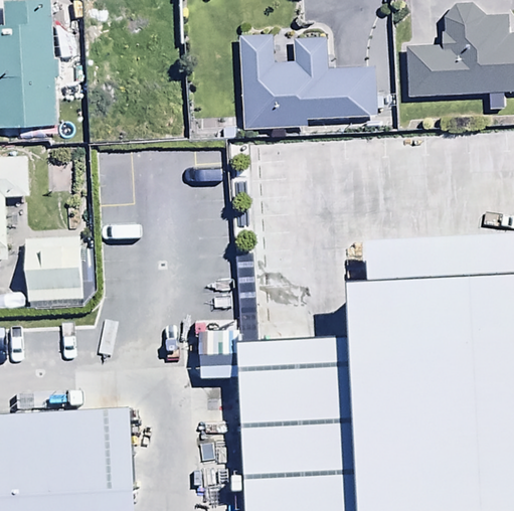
[(0,128),(58,125),(50,0),(1,0),(3,25),(0,25),(0,128)]
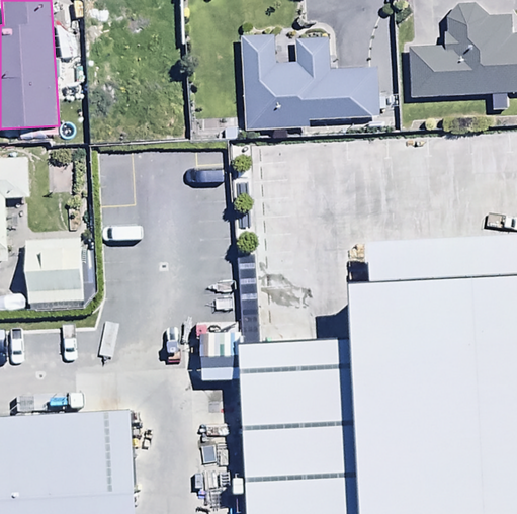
[(444,31),(444,45),(408,46),(409,97),(491,95),(491,110),(506,109),(506,93),(516,92),(516,33),(510,34),(510,14),(486,15),(477,3),(458,4),(446,16),(447,30),(444,31)]
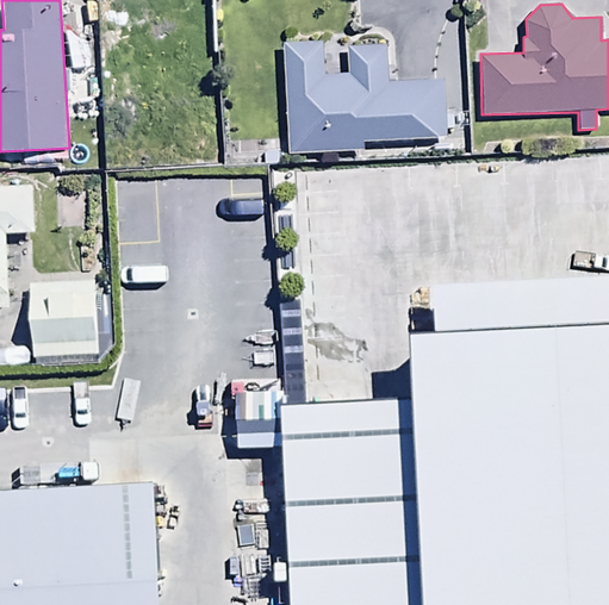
[(361,150),(360,141),(445,136),(442,79),(389,81),(386,43),(348,45),(348,57),(340,57),(331,62),(333,73),(323,74),(322,42),(284,43),(287,153),(361,150)]
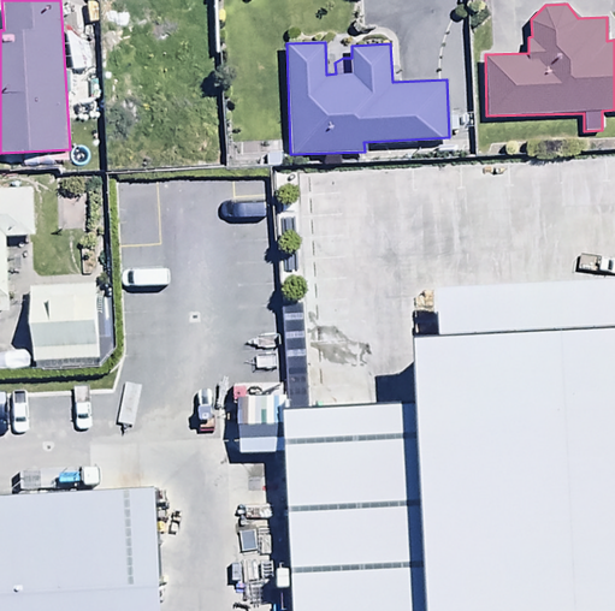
[(0,313),(9,313),(9,238),(35,238),(35,185),(0,185),(0,313)]
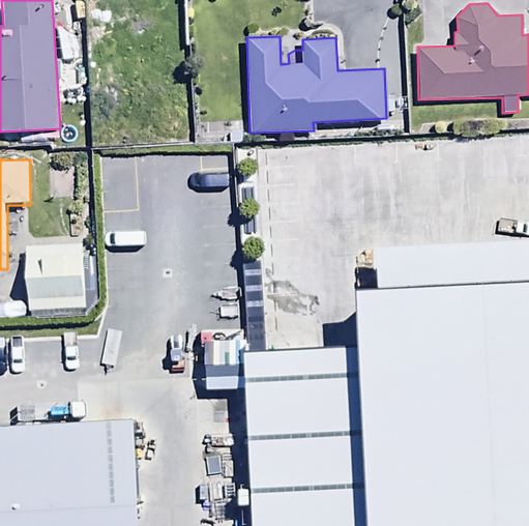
[(528,525),(528,243),(329,250),(331,345),(215,348),(219,525),(528,525)]
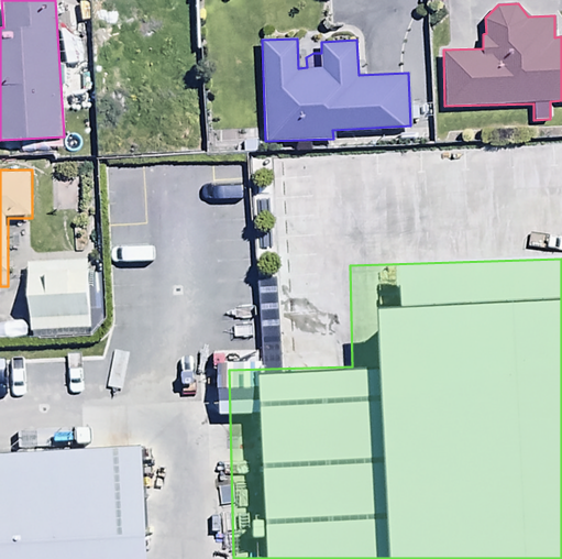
[(88,262),(29,263),(30,331),(89,330),(88,262)]
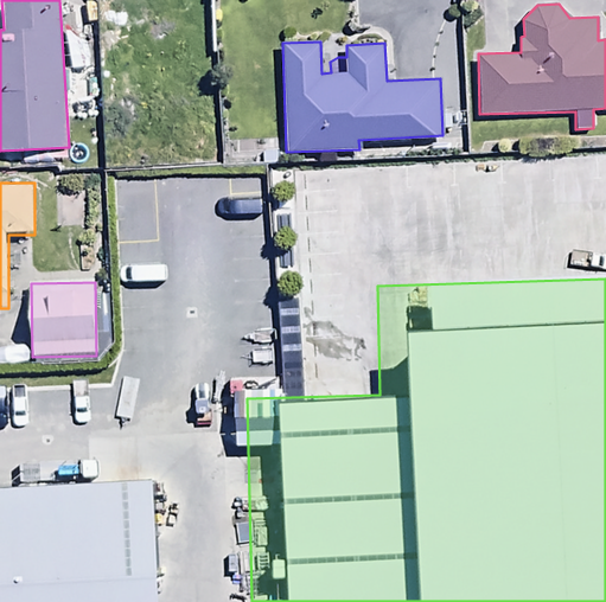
[(108,601),(106,479),(0,481),(0,601),(108,601)]
